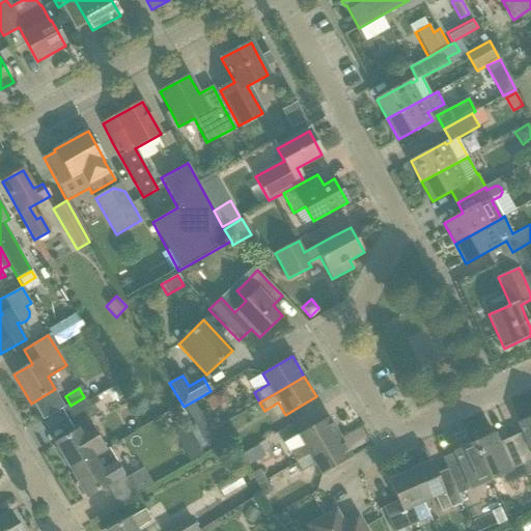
[(223,390),(213,396),(219,407),(229,400),(223,390)]
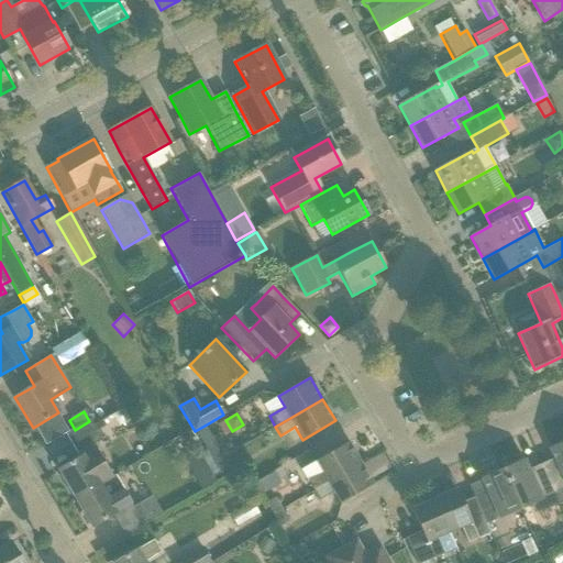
[(83,456),(58,471),(75,499),(99,484),(111,476),(94,446),(101,441),(89,421),(75,430),(65,435),(77,455),(80,453),(83,456)]
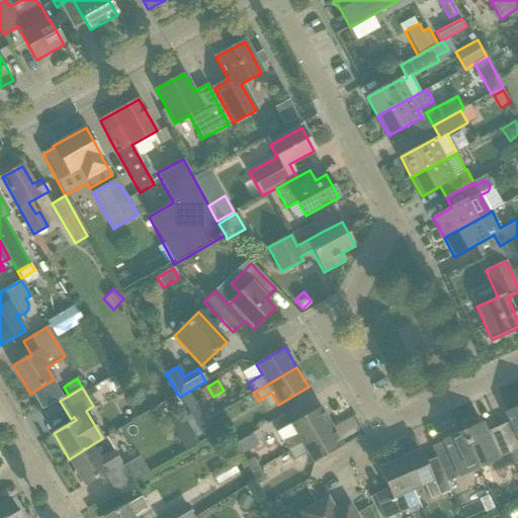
[(122,397),(114,402),(120,413),(119,414),(125,424),(137,417),(131,407),(128,408),(122,397)]
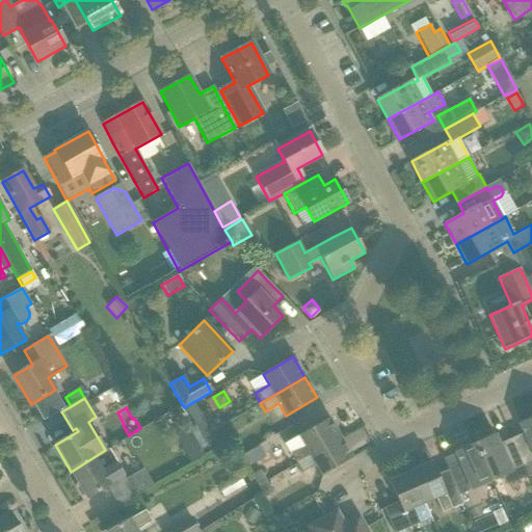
[(296,464),(341,439),(328,418),(284,444),(291,455),(296,464)]
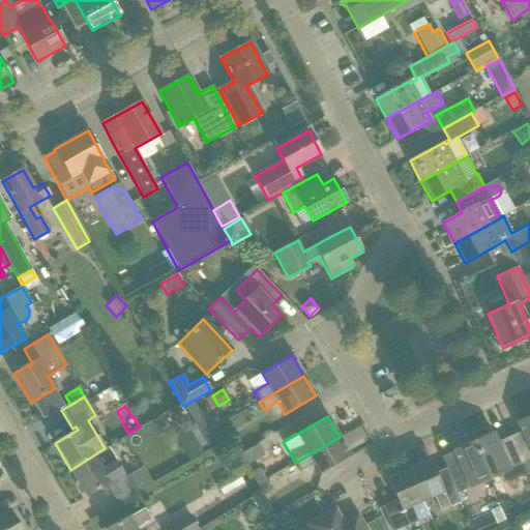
[(509,438),(525,474),(529,471),(529,417),(518,423),(521,432),(509,438)]
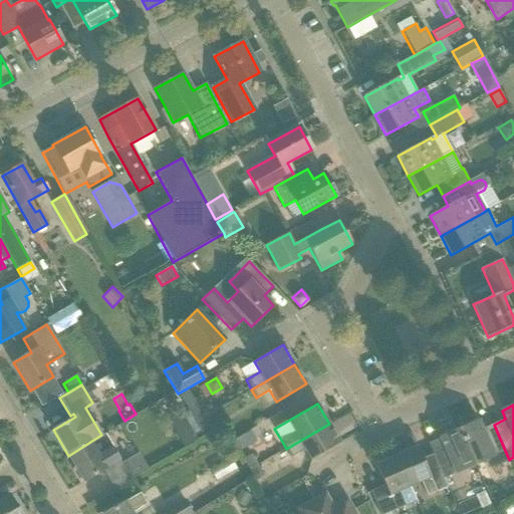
[(203,418),(197,407),(189,412),(195,422),(203,418)]
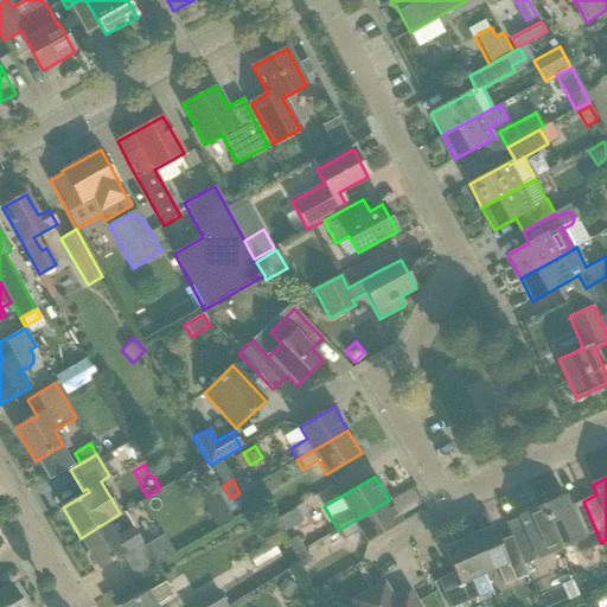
[(215,487),(199,497),(217,526),(232,518),(215,487)]
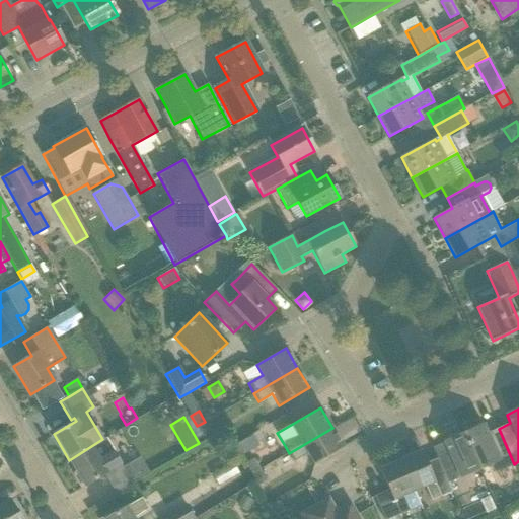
[(197,426),(203,437),(211,433),(205,422),(197,426)]
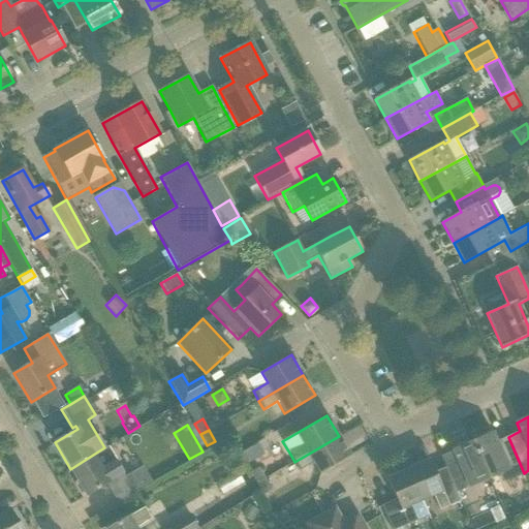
[(130,449),(145,442),(141,432),(125,439),(130,449)]
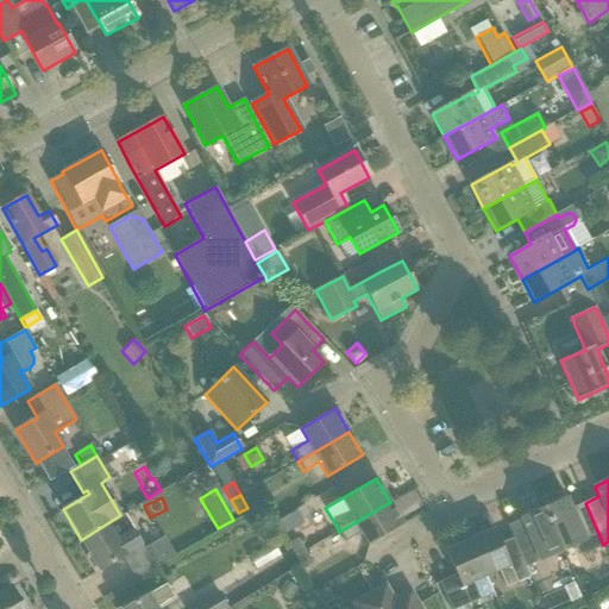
[(544,509),(562,551),(573,546),(576,551),(578,553),(579,554),(603,545),(585,503),(571,508),(566,498),(544,509)]
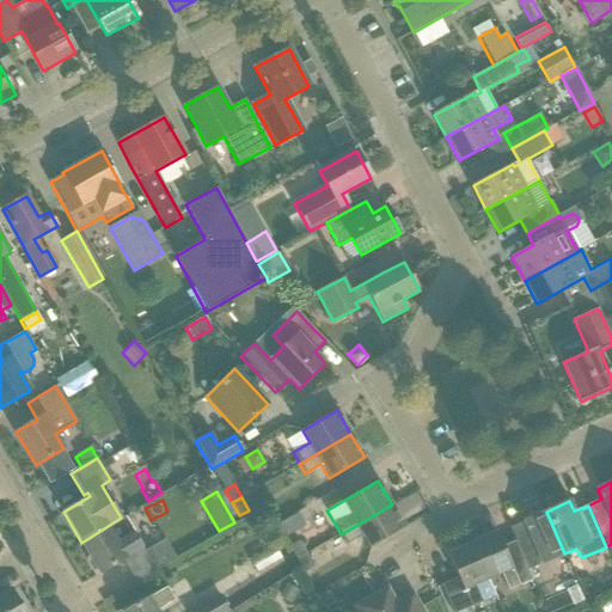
[(405,527),(392,505),(341,534),(347,545),(363,536),(371,549),(385,539),(405,527)]
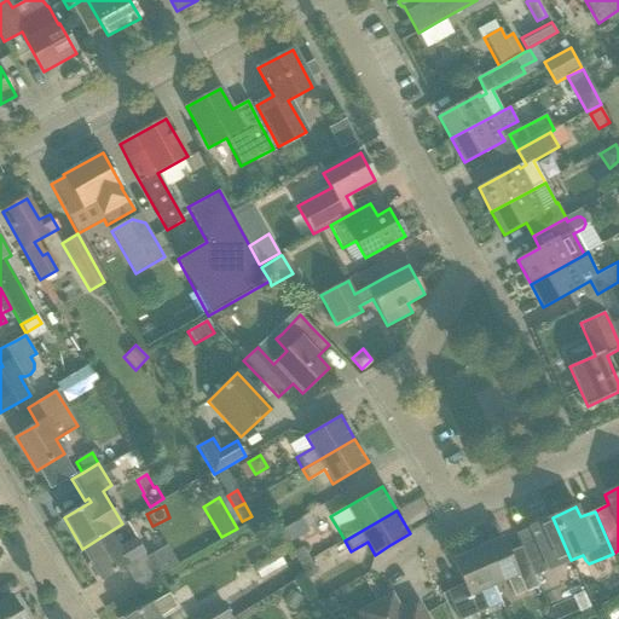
[(571,560),(553,518),(528,527),(533,538),(520,544),(521,547),(534,577),(571,560)]
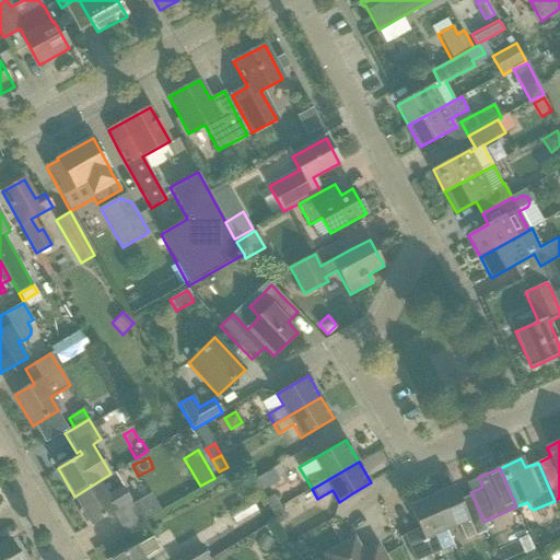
[(98,481),(74,497),(91,525),(112,513),(124,535),(149,520),(138,502),(132,505),(113,473),(111,474),(98,481)]
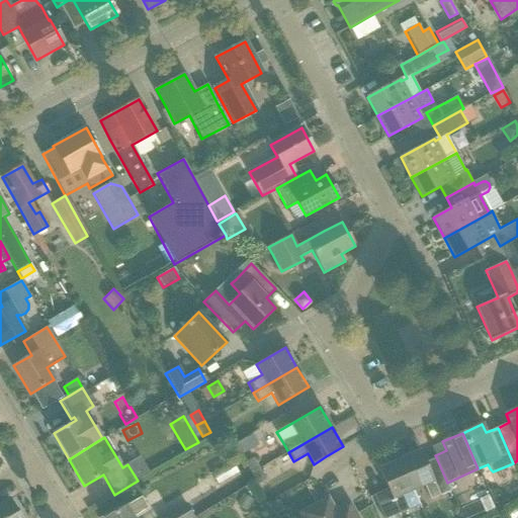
[(420,451),(400,460),(413,491),(424,486),(430,501),(451,491),(447,483),(436,457),(425,462),(420,451)]
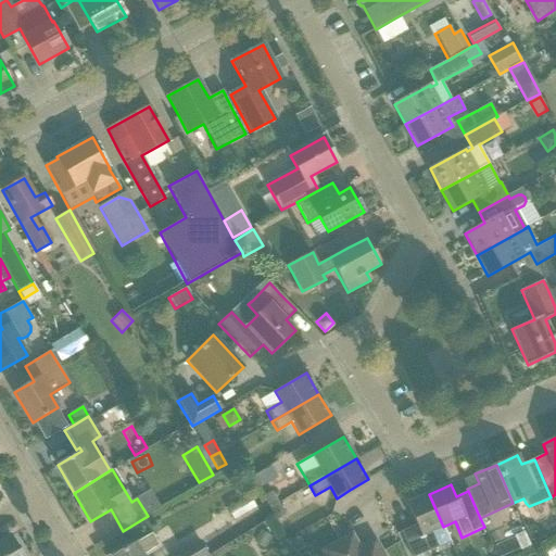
[(272,492),(263,497),(269,508),(278,504),(272,492)]
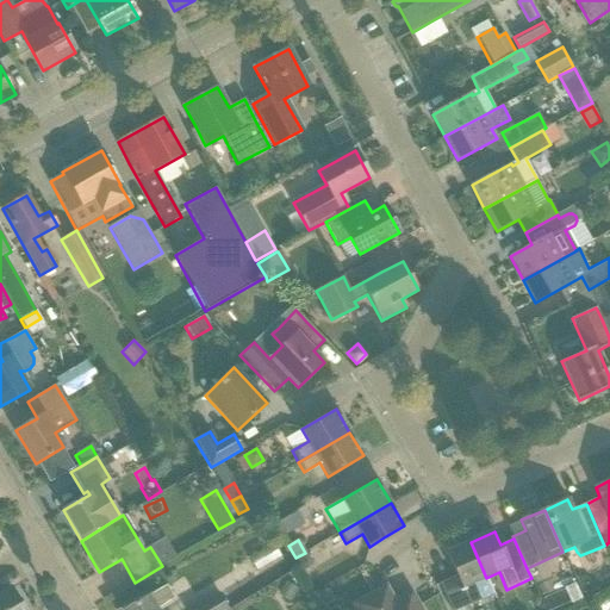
[(450,609),(456,609),(480,599),(473,583),(486,578),(471,542),(446,553),(456,577),(440,584),(449,605),(450,609)]
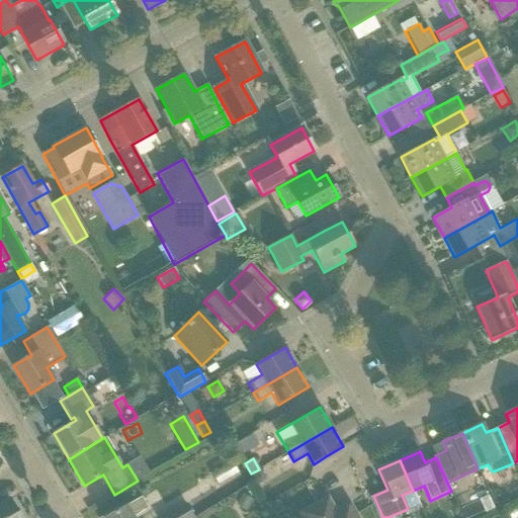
[(265,481),(259,469),(251,473),(258,485),(265,481)]
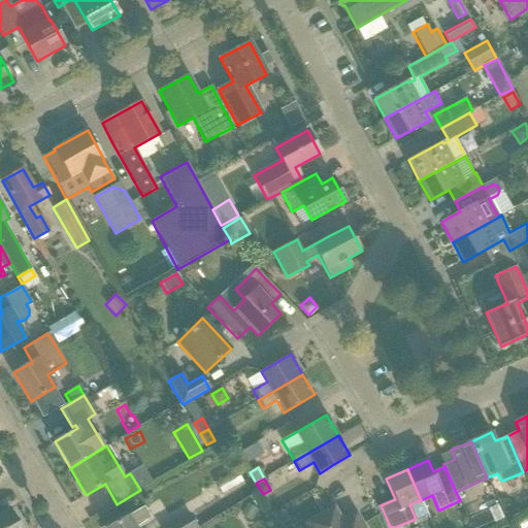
[(259,510),(245,503),(240,516),(253,522),(259,510)]
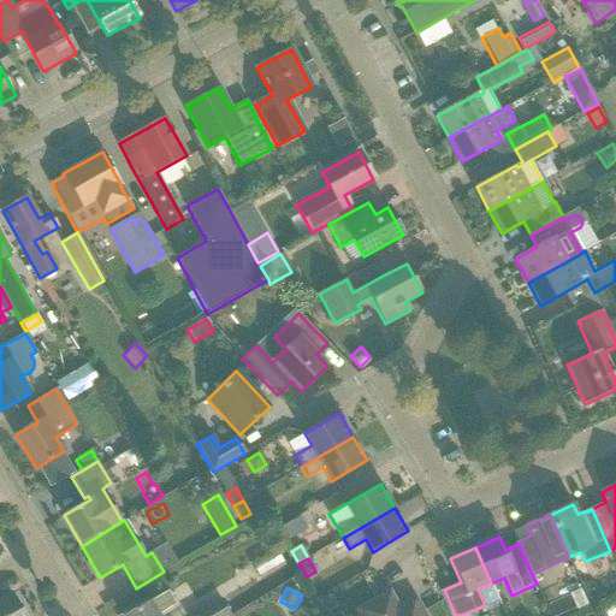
[(569,592),(576,608),(587,603),(580,587),(569,592)]
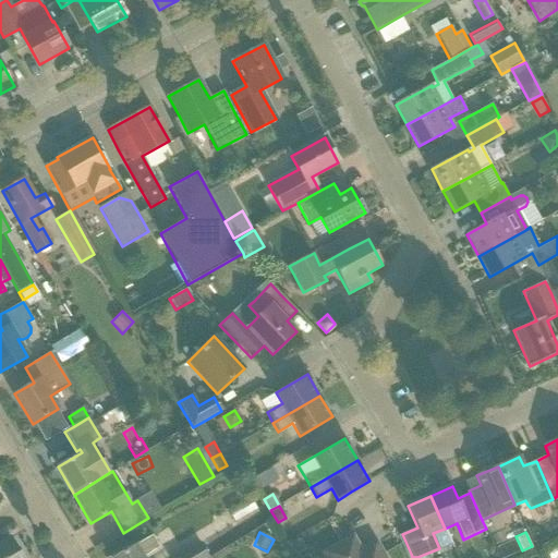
[(144,557),(143,557),(158,548),(152,535),(112,557),(144,557)]
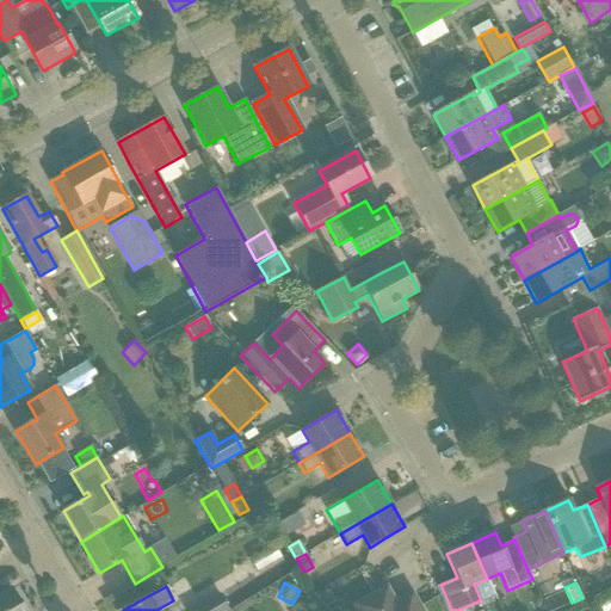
[(421,610),(412,594),(399,603),(394,600),(387,588),(356,606),(358,610),(421,610)]
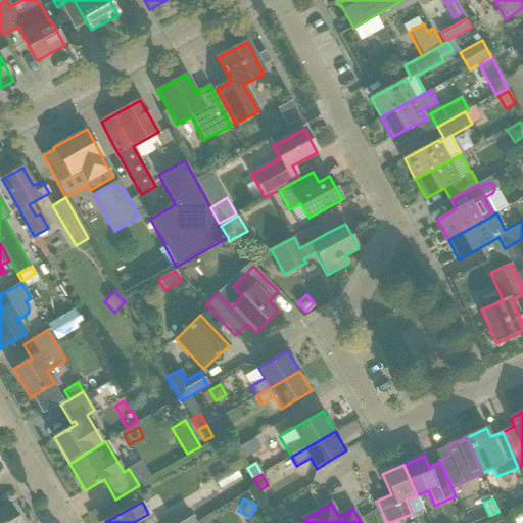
[(0,522),(18,522),(8,505),(0,510),(0,522)]
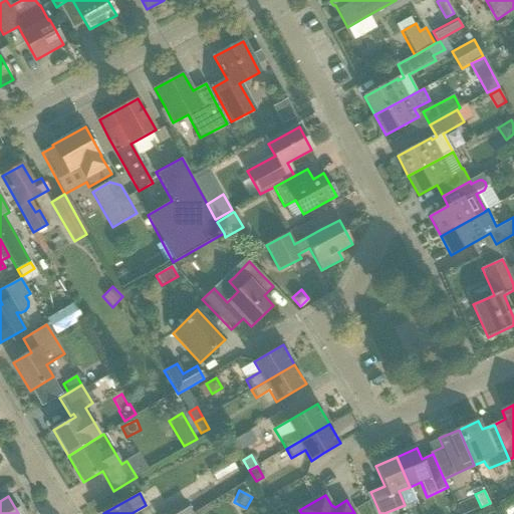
[(275,497),(268,501),(273,509),(280,505),(275,497)]
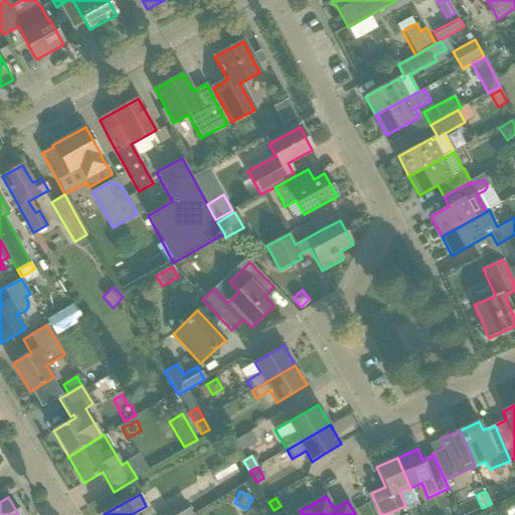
[(191,514),(193,514),(185,502),(162,514),(191,514)]
